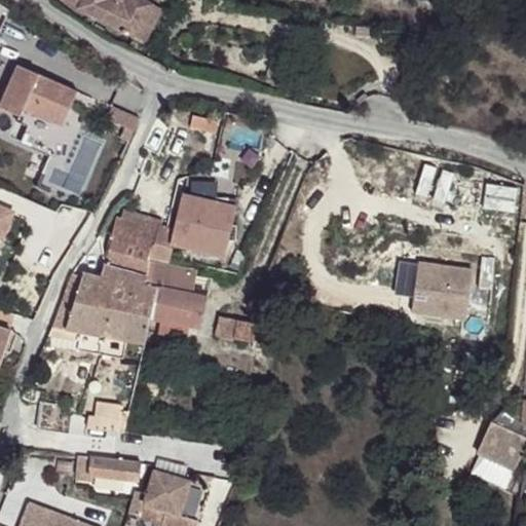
[(66,0),(79,6),(78,8),(122,30),(121,32),(127,35),(128,33),(135,36),(142,23),(152,28),(161,9),(151,5),(152,4),(144,0),(66,0)]
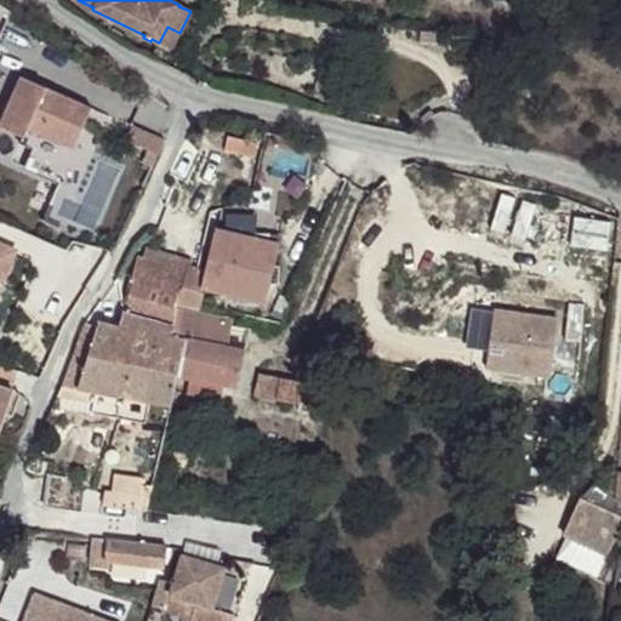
[(167,27),(159,43),(171,49),(180,33),(167,27)]
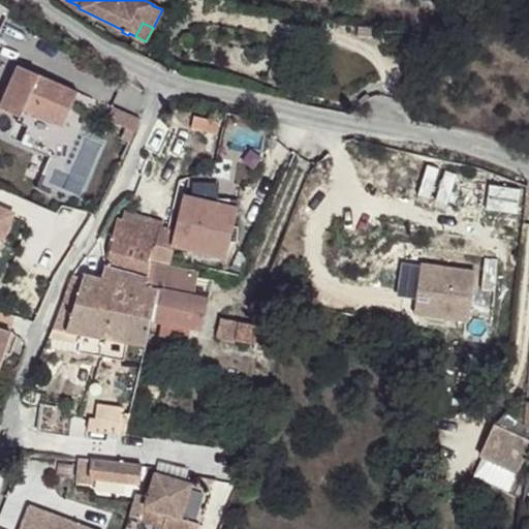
[(358,34),(379,37),(380,29),(359,27),(358,34)]
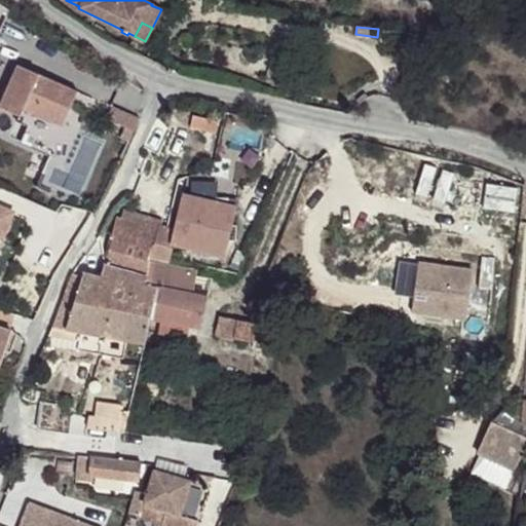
[(49,155),(78,91),(17,65),(0,104),(0,106),(19,115),(15,120),(29,125),(22,143),(49,155)]
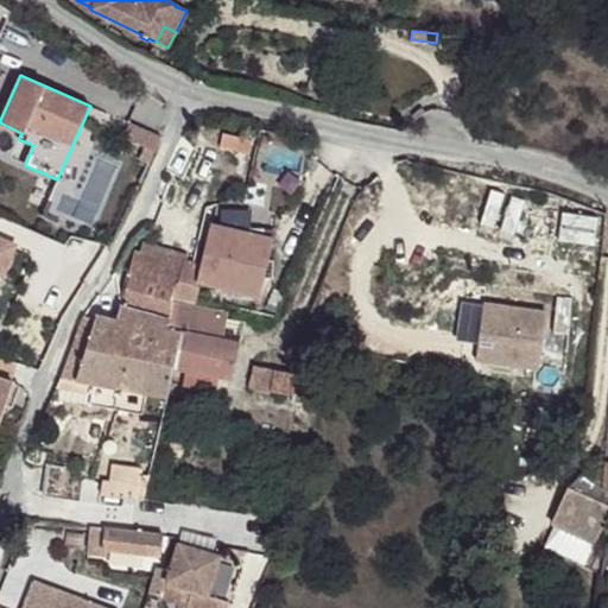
[(251,140),(223,134),(221,147),(248,152),(251,140)]
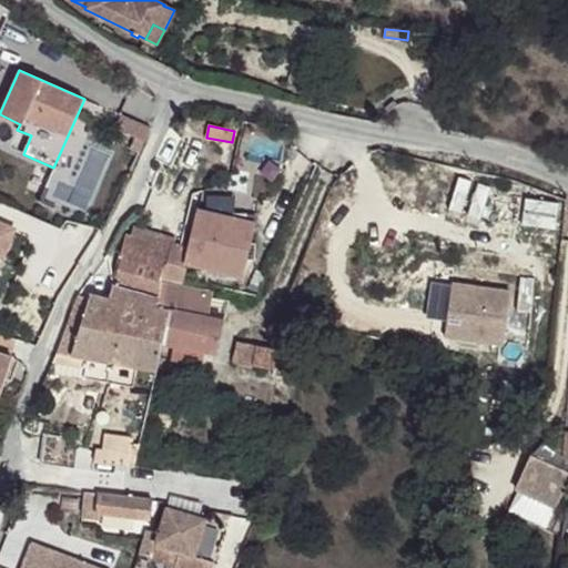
[(457,185),(450,221),(506,231),(513,195),(457,185)]
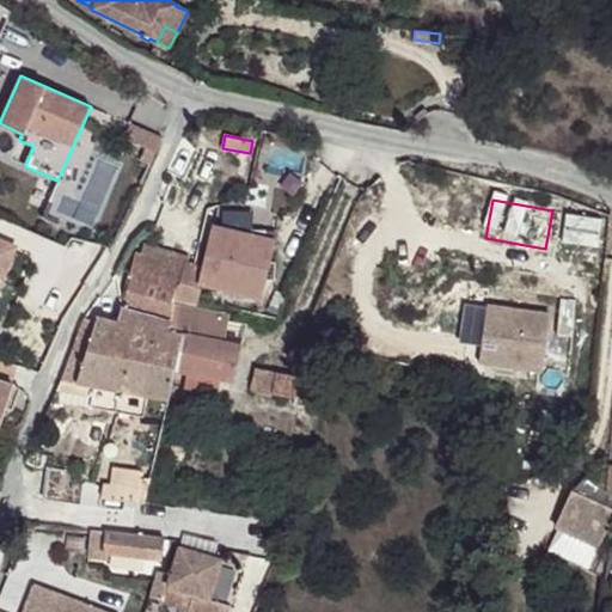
[(203,271),(187,267),(188,262),(189,256),(145,243),(141,254),(136,252),(123,305),(172,322),(175,305),(175,299),(187,301),(197,304),(202,283),(259,297),(274,240),(214,226),(204,267),(203,271)]
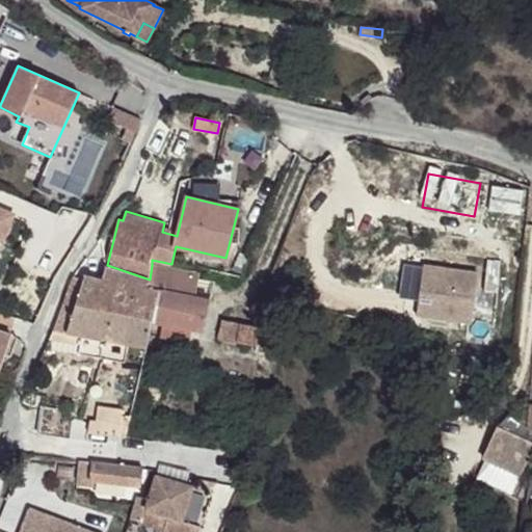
[(15,215),(0,209),(0,240),(3,241),(15,215)]
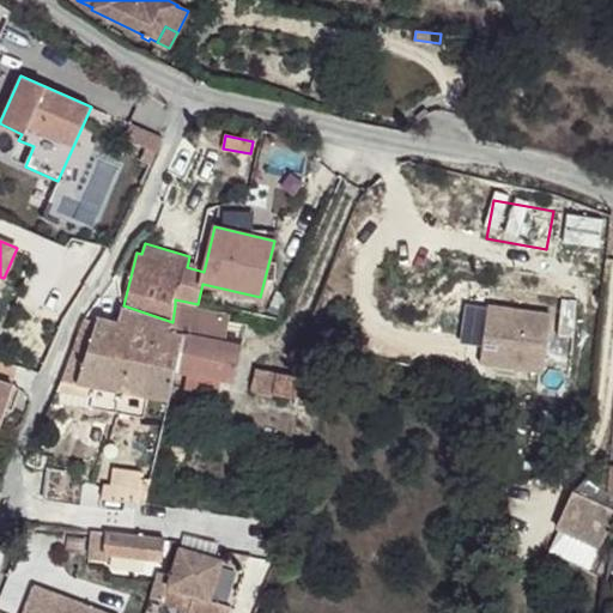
[(91,407),(135,416),(138,406),(146,407),(146,405),(147,396),(167,400),(169,400),(176,368),(183,334),(171,334),(173,322),(123,305),(117,325),(97,317),(96,321),(93,327),(82,322),(60,381),(52,402),(90,410),(91,407)]
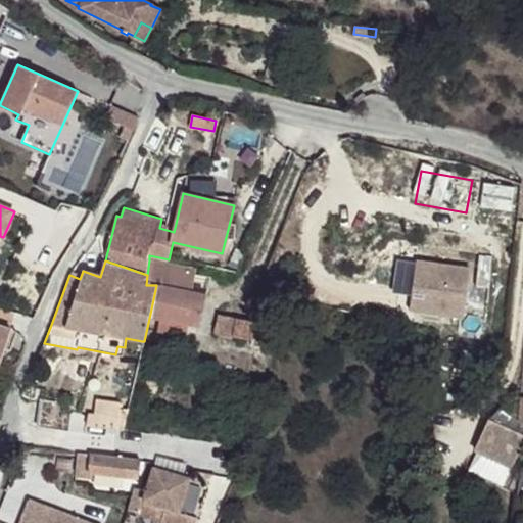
[(196,269),(149,260),(147,275),(146,285),(156,285),(150,314),(161,316),(188,321),(199,324),(209,276),(195,273),(196,269)]
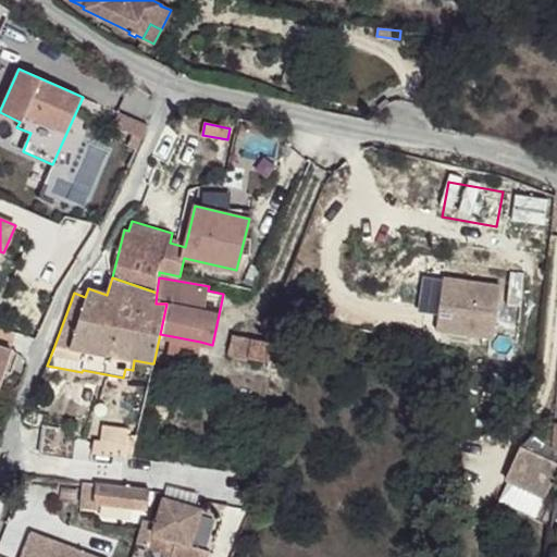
[(443,279),(437,316),(453,318),(450,331),(494,337),(502,287),(443,279)]
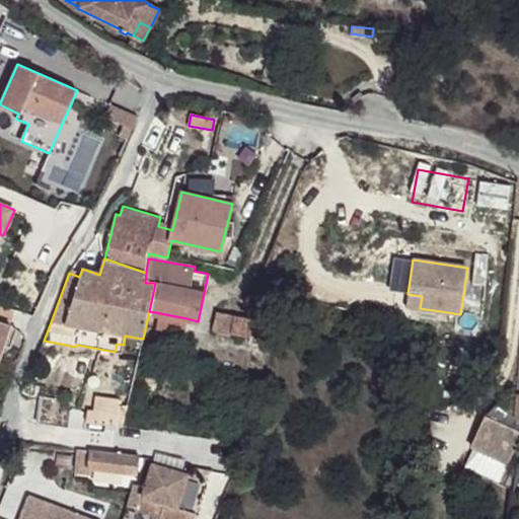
[(422,296),(408,294),(405,305),(420,308),(422,296)]
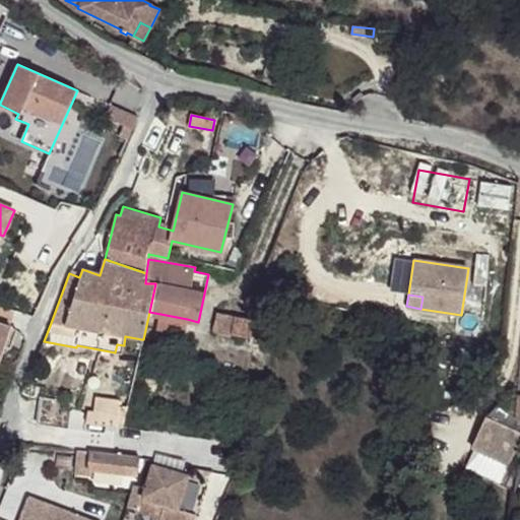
[(8,327),(14,309),(0,304),(0,352),(3,344),(8,327)]
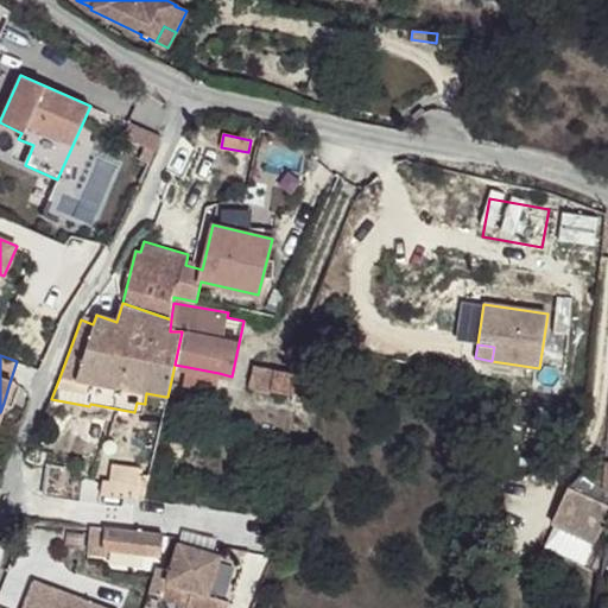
[(253,366),(251,388),(293,394),(292,401),(314,404),(318,369),(321,369),(322,360),(306,358),(304,372),(253,366)]
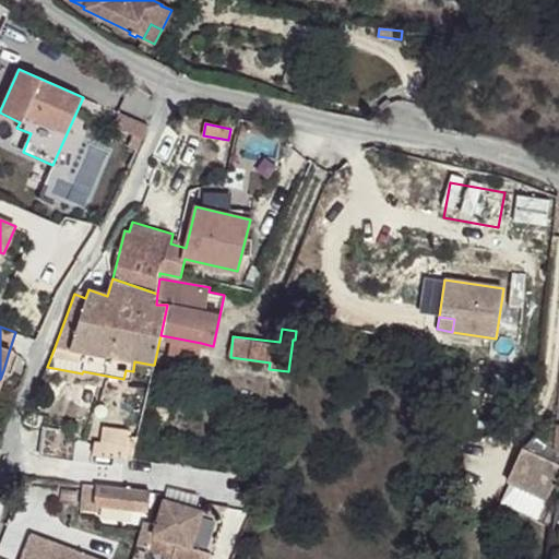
[(201,343),(173,337),(168,354),(197,360),(201,343)]
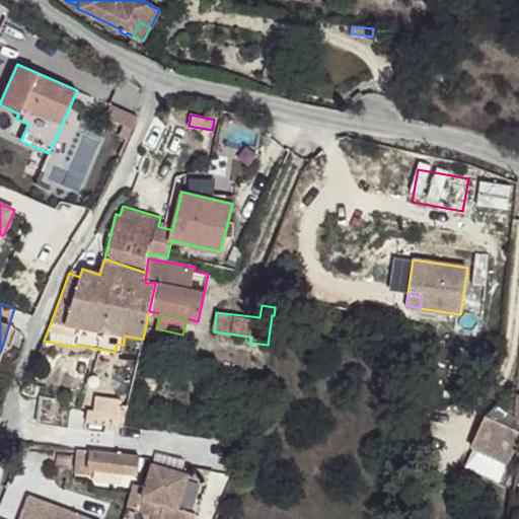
[(8,326),(3,344),(10,346),(16,329),(8,326)]
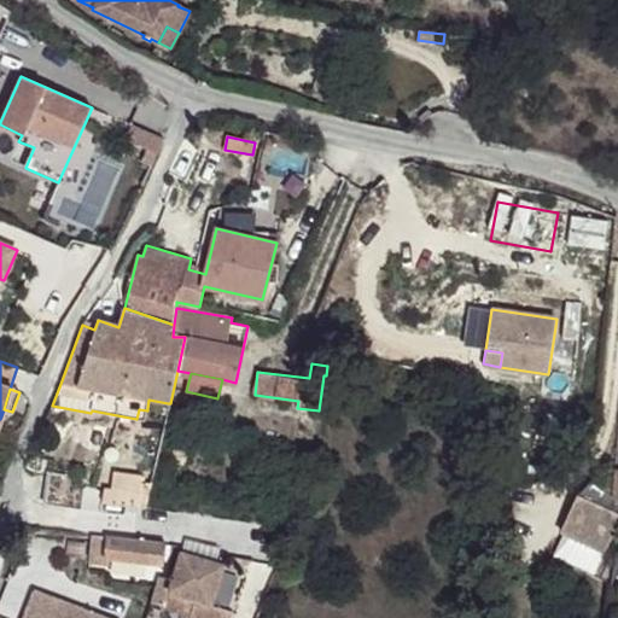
[(149,400),(147,408),(167,412),(168,403),(149,400)]
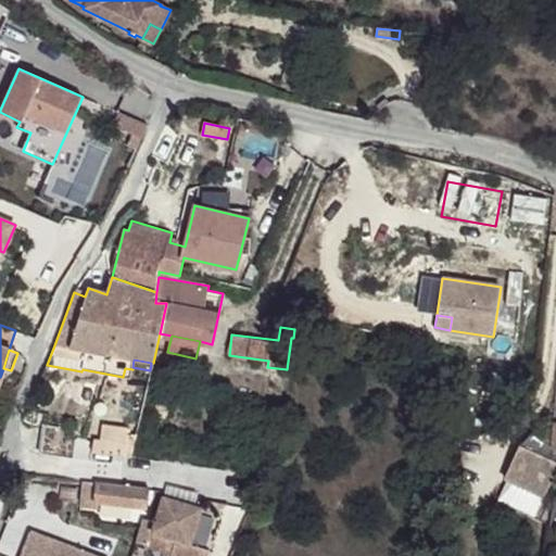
[(125,368),(123,377),(130,378),(133,369),(125,368)]
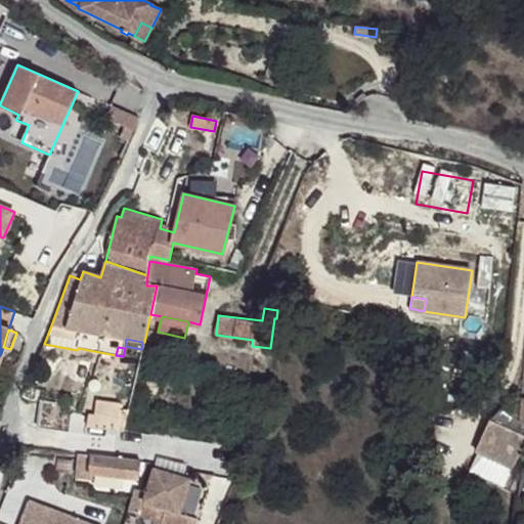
[(74,404),(42,399),(38,427),(70,432),(74,404)]
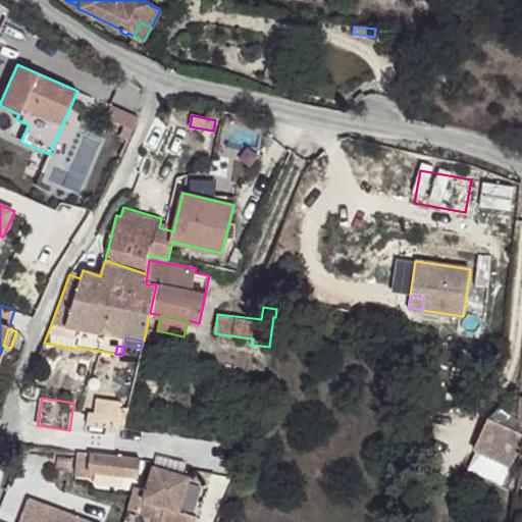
[(88,413),(87,425),(106,427),(106,431),(114,432),(114,428),(122,429),(127,408),(119,407),(120,402),(96,399),(94,414),(88,413)]
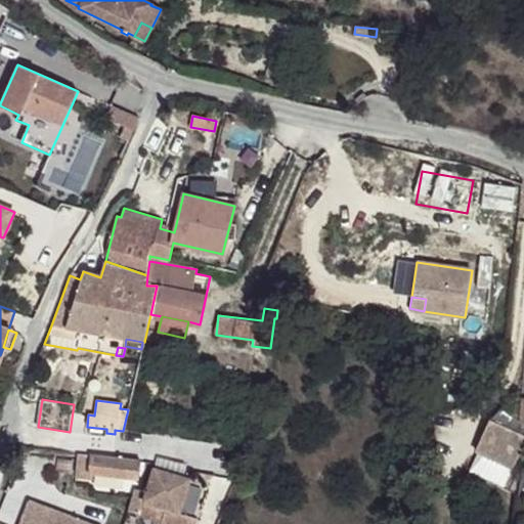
[(523,424),(501,409),(491,420),(490,420),(476,450),(513,469),(523,444),(523,424)]
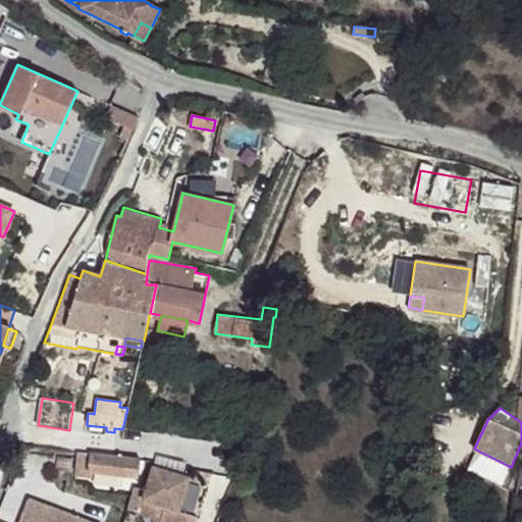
[(141,459),(77,452),(75,475),(92,477),(93,472),(139,477),(141,459)]
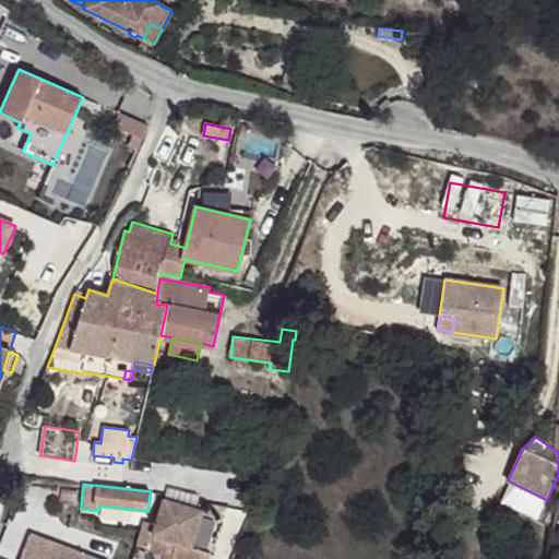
[(157,524),(145,522),(144,526),(141,549),(150,551),(155,534),(176,540),(171,558),(170,558),(207,558),(211,552),(191,547),(202,511),(164,500),(157,524)]
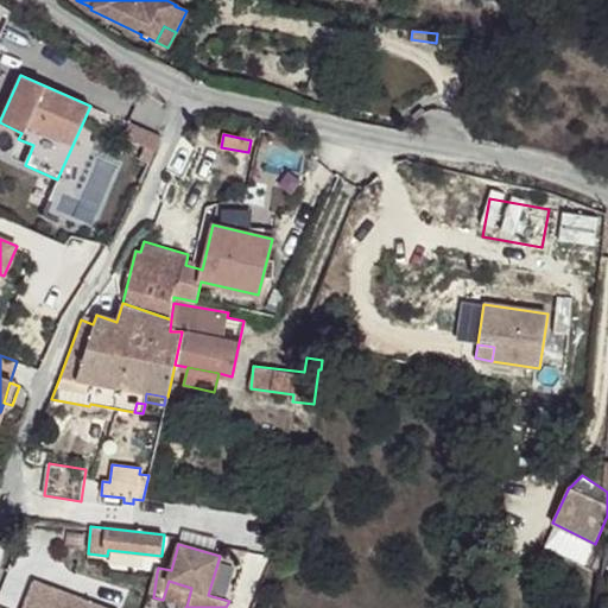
[(107,607),(35,581),(24,607),(107,607)]
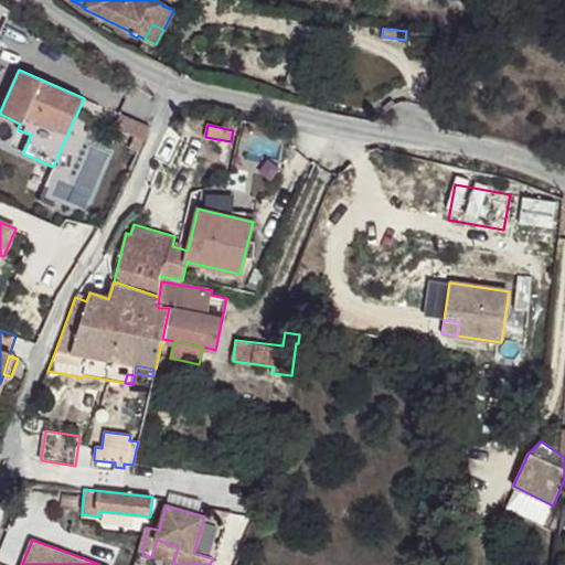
[(157,540),(151,557),(173,564),(178,546),(157,540)]
